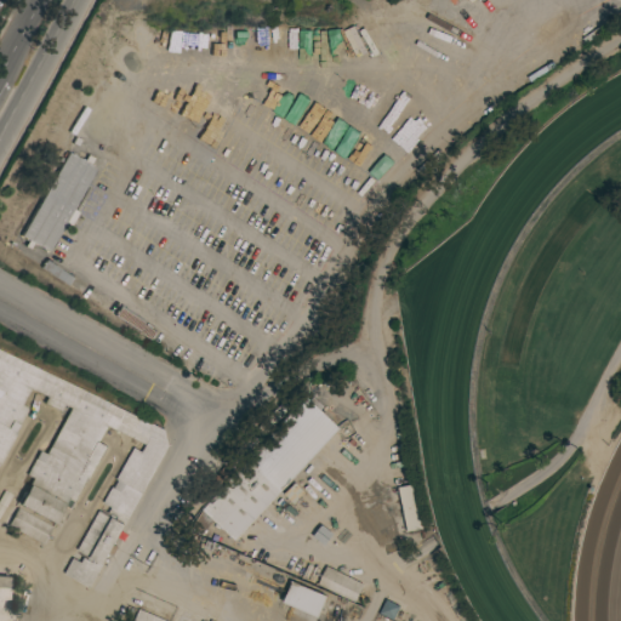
[(68,153),(83,161),(86,155),(92,159),(89,165),(95,167),(72,210),(77,212),(68,228),(62,226),(47,252),(32,243),(29,249),(24,246),(28,240),(20,237),(68,153)]
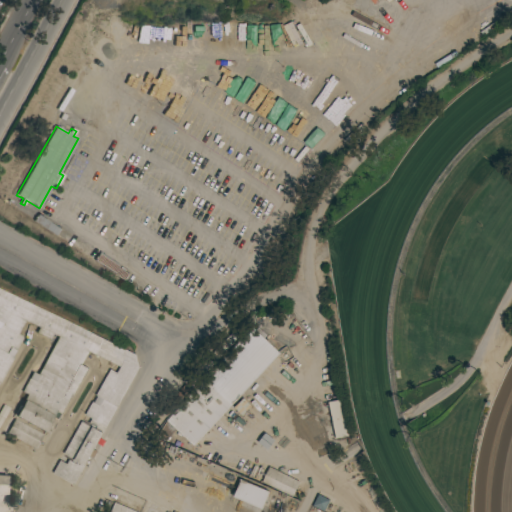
[(58,229),(54,235),(33,221),(37,215),(58,229)]
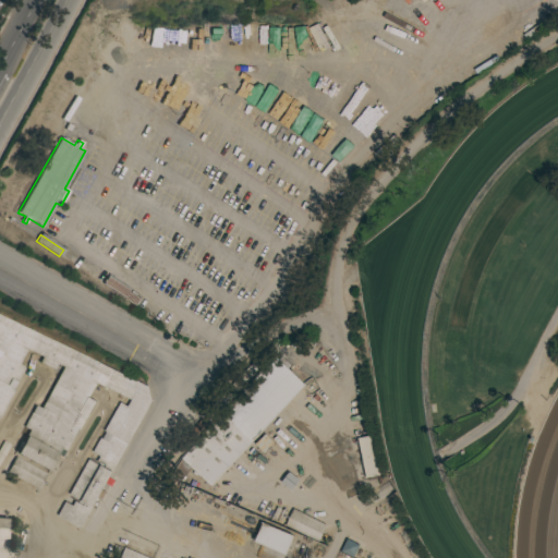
[(0,315),(147,387),(150,401),(101,490),(105,492),(100,499),(97,497),(80,529),(57,516),(64,501),(72,506),(75,499),(69,495),(88,459),(95,463),(99,457),(92,452),(100,438),(101,438),(106,432),(104,431),(119,402),(126,407),(130,400),(96,383),(88,398),(95,402),(80,431),(77,429),(67,450),(61,448),(48,471),(15,453),(28,429),(23,426),(35,405),(40,409),(63,367),(57,364),(53,371),(39,362),(41,358),(27,350),(20,364),(24,367),(13,389),(14,389),(0,415),(0,315)]
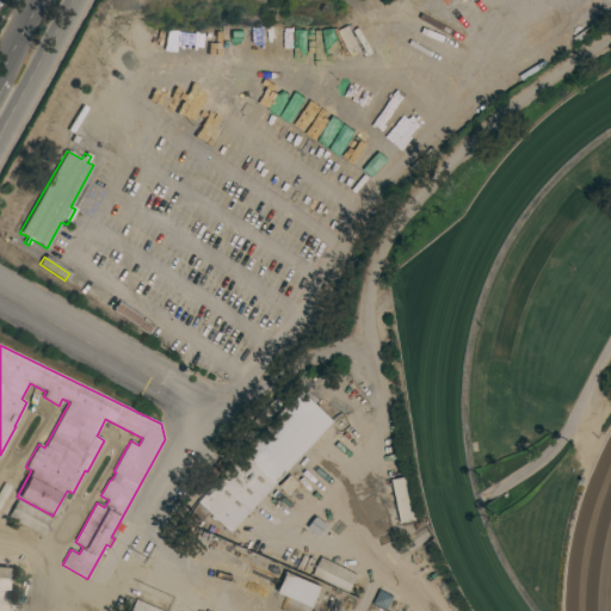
[(230,532),(197,501),(300,390),(333,421),(230,532)]
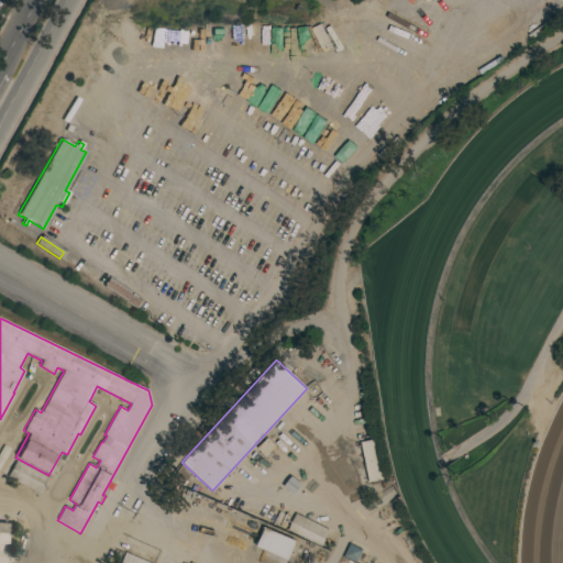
[(360,442),(374,439),(382,479),(368,482),(360,442)]
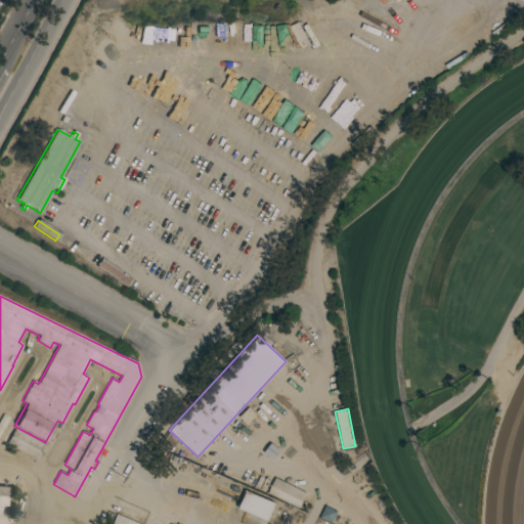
[(0,433),(0,417),(2,413),(9,418),(0,433)]
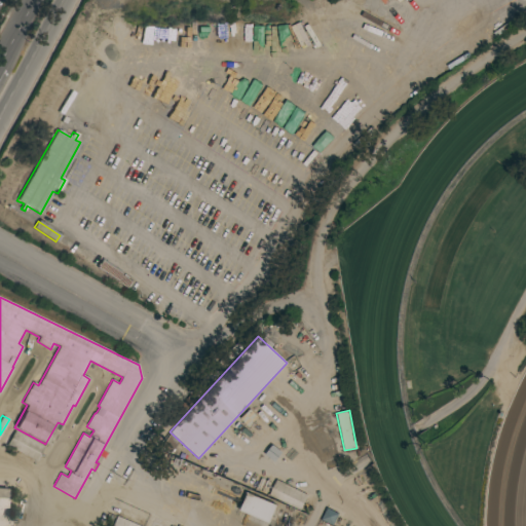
[(43,446),(35,461),(5,445),(13,430),(43,446)]
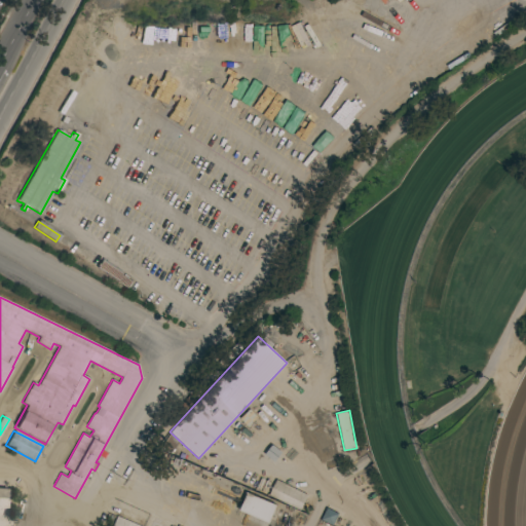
[(307,495),(299,511),(268,495),(275,480),(307,495)]
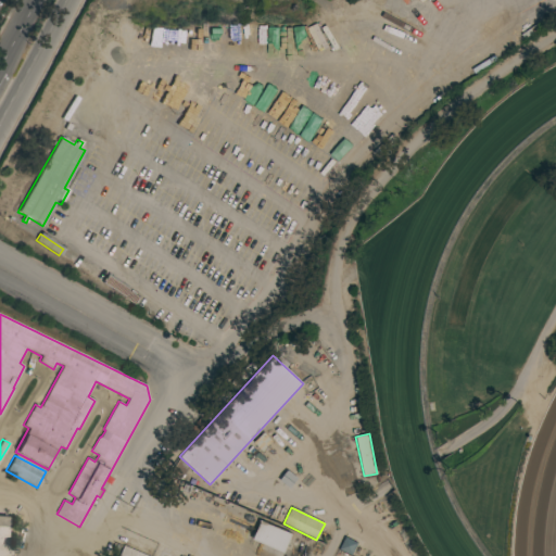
[(0,555),(0,515),(5,516),(4,539),(11,539),(11,555),(4,555),(3,555),(0,555)]
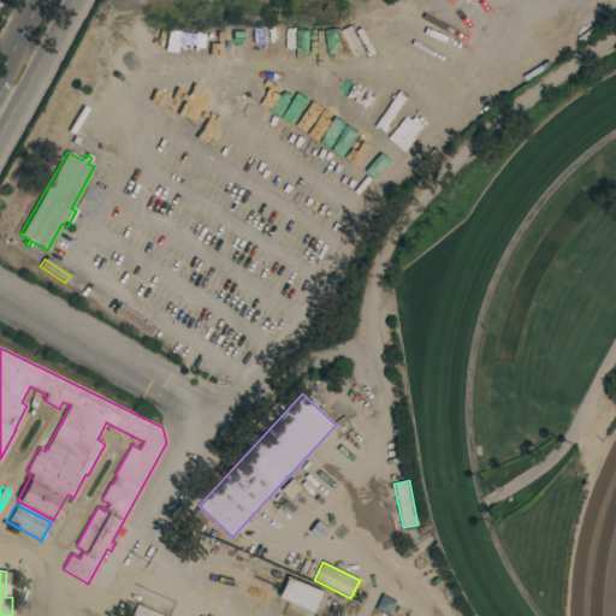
[(323,592),(314,612),(279,597),(289,576),(323,592)]
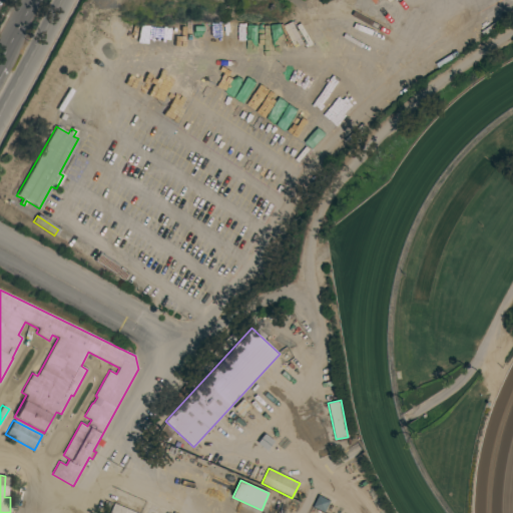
[(330,501),(324,512),(313,507),(319,495),(330,501)]
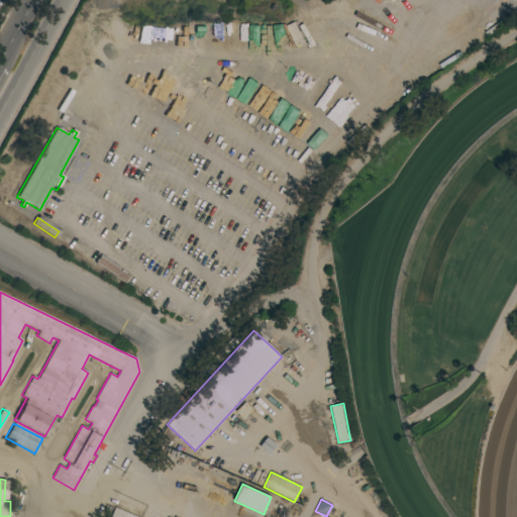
[(138,516),(110,516),(115,507),(138,516)]
